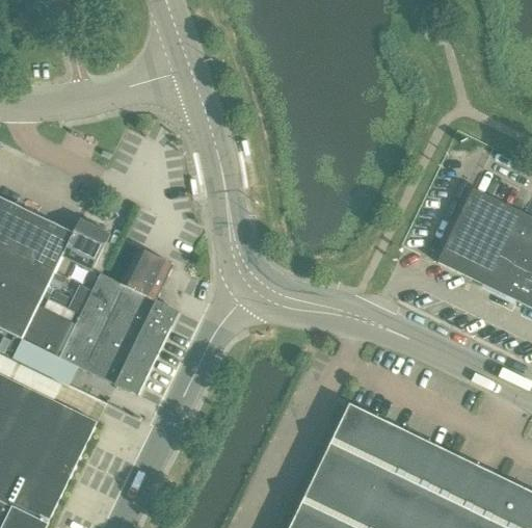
[(531,305),(531,214),(473,186),(437,259),(531,305)]
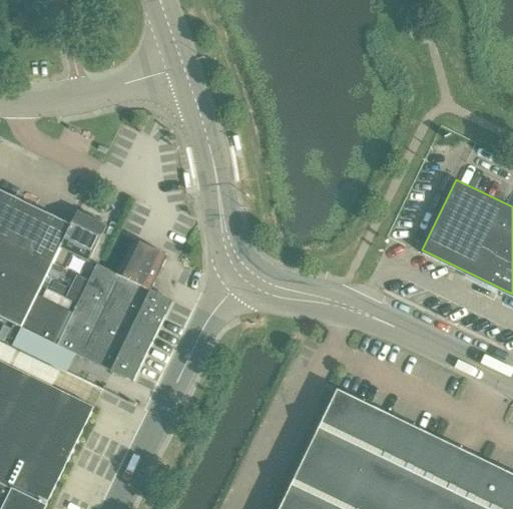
[(0,315),(20,325),(35,295),(52,261),(70,224),(0,189),(0,315)]
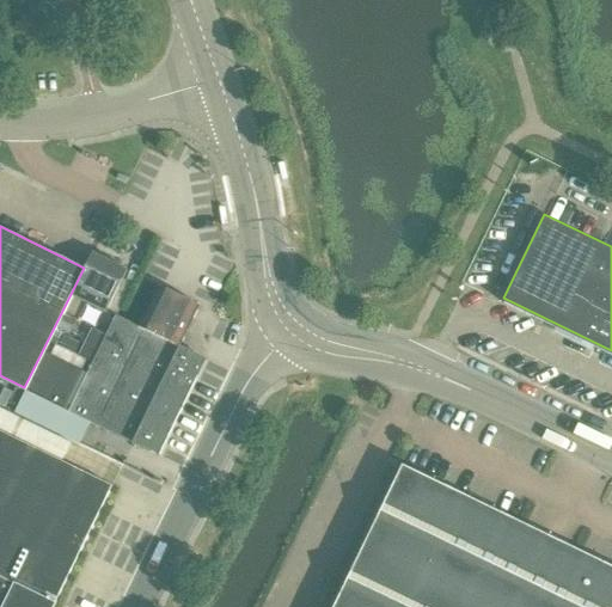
[(108,306),(126,267),(92,250),(84,268),(62,311),(78,318),(87,296),(108,306)]
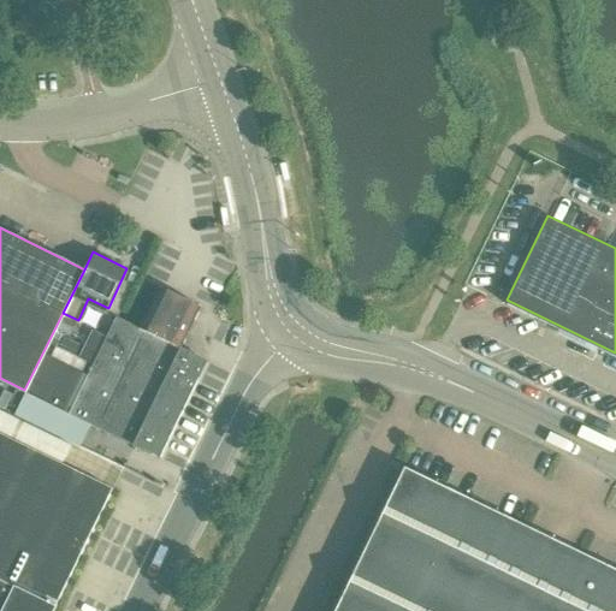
[(159,284),(140,326),(181,345),(201,304),(159,284)]
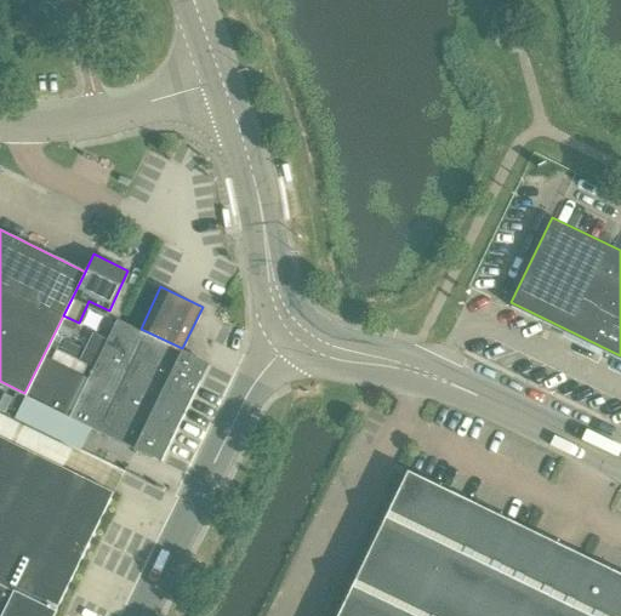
[(117,317),(107,337),(93,364),(86,378),(43,357),(24,393),(15,415),(80,448),(90,426),(160,460),(208,361),(182,348),(141,329),(117,317)]
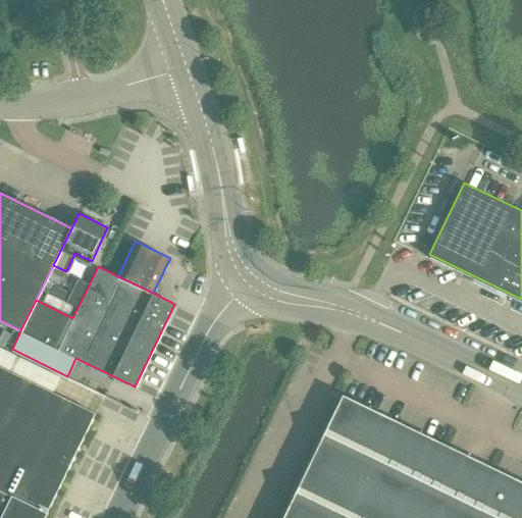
[(79,306),(90,283),(77,277),(66,301),(79,306)]
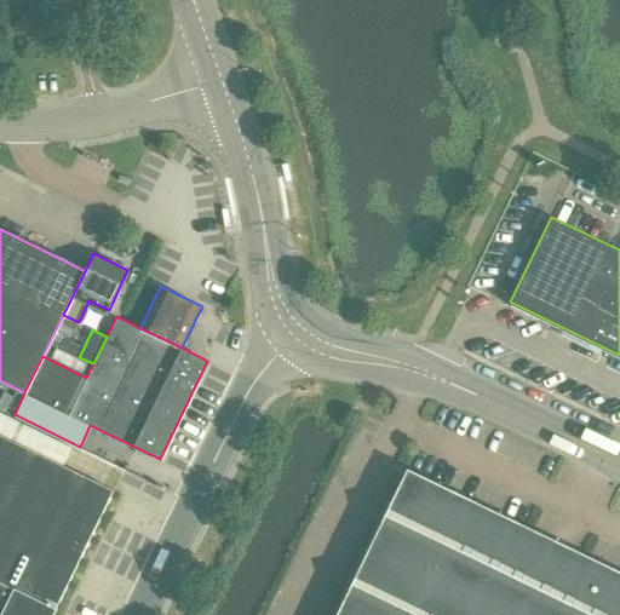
[(0,614),(50,614),(113,489),(0,434),(0,614)]
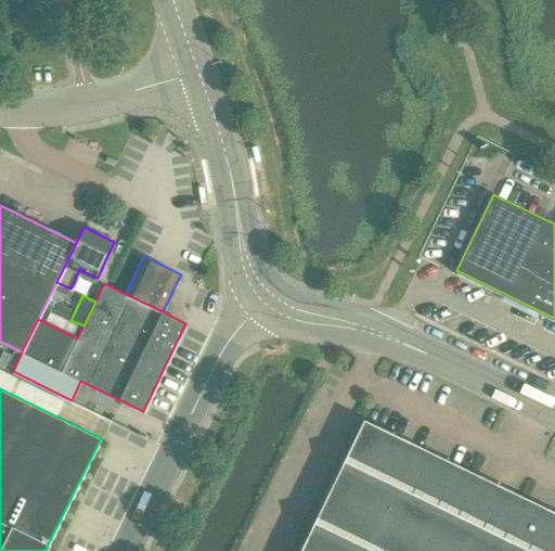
[(554,550),(554,511),(519,495),(477,474),(364,420),(300,550),(554,550)]
